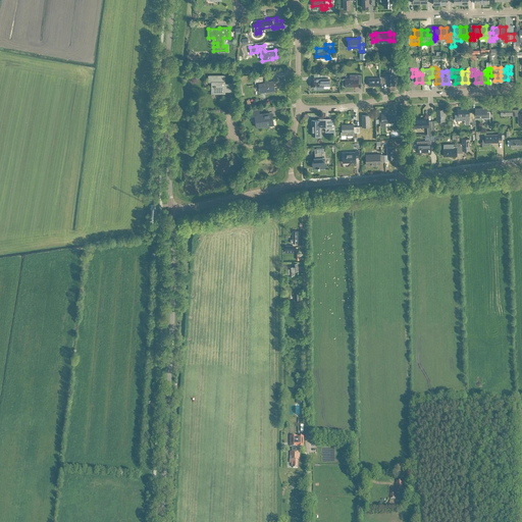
[(383,76),(383,83),(384,83),(384,82),(386,82),(386,85),(395,85),(395,74),(395,73),(392,73),(386,73),(386,76),(383,76)]
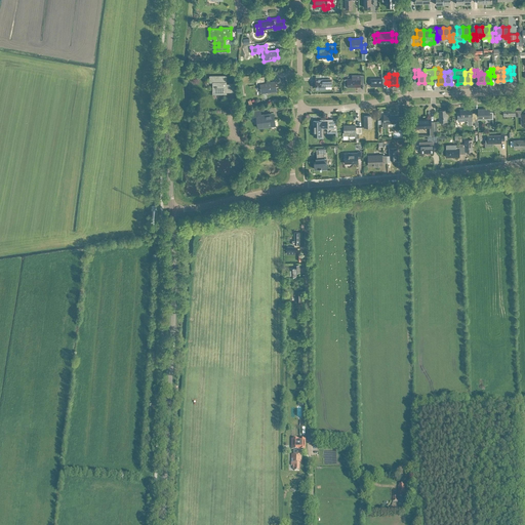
[(243,75),(243,83),(254,83),(253,75),(243,75)]
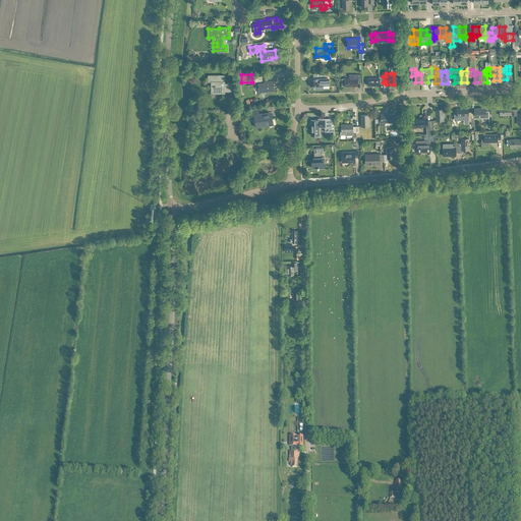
[(349,74),(349,78),(344,78),(342,78),(342,85),(344,85),(357,85),(357,82),(360,82),(360,74),(358,74),(349,74)]
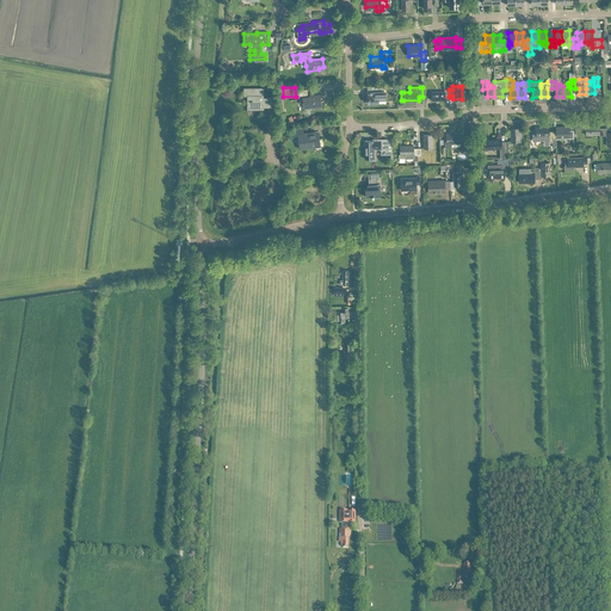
[(263,98),(263,88),(244,88),(244,96),(248,96),(248,109),(264,109),(264,106),(275,106),(275,98),(263,98)]
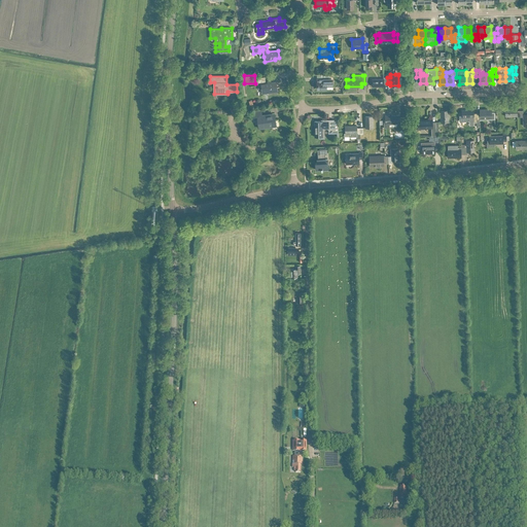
[(266,83),(265,80),(265,76),(256,78),(258,89),(261,89),(262,93),(278,91),(276,81),(272,82),(271,79),(267,80),(268,82),(266,83)]
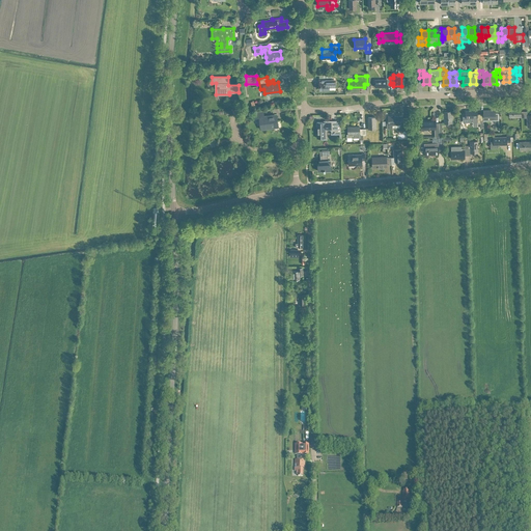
[(387,84),(390,84),(390,78),(386,78),(387,79),(374,80),(375,87),(387,86),(387,84)]
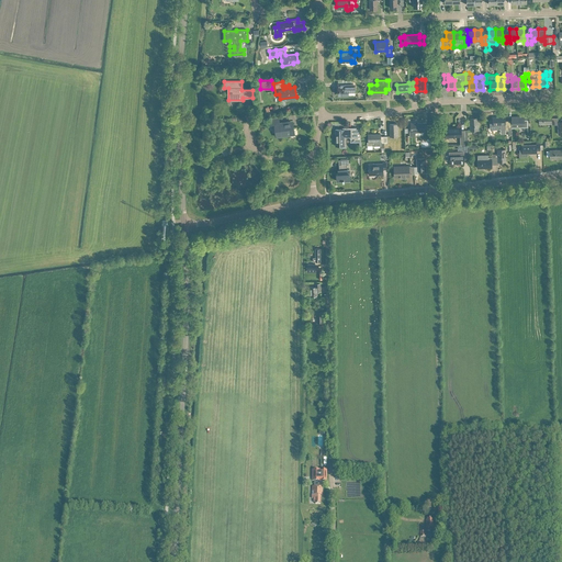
[(356,83),(338,83),(338,94),(348,94),(348,91),(353,91),(356,91),(356,83)]
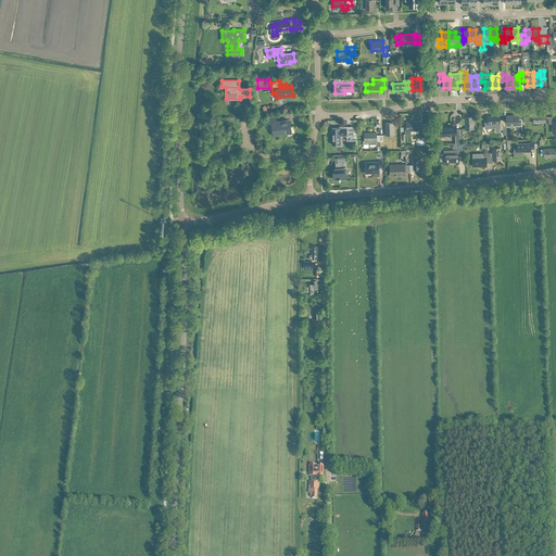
[(548,123),(548,116),(545,116),(545,114),(533,114),(533,122),(545,122),(545,123),(548,123)]
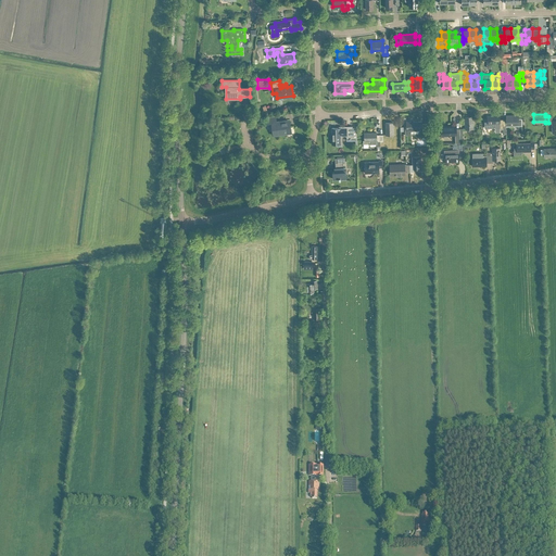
[(276,121),(276,115),(266,117),(267,125),(272,125),(273,135),(291,133),(290,119),(276,121)]
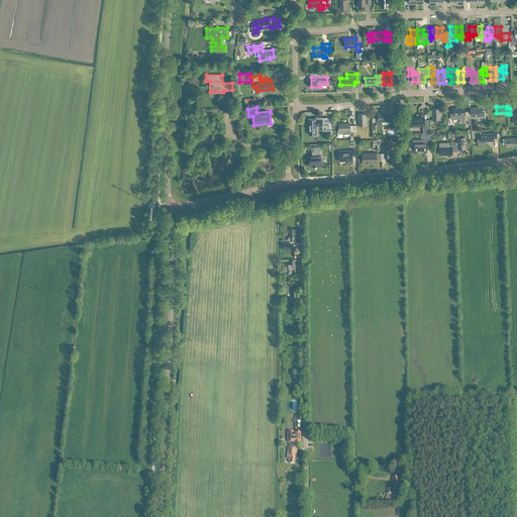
[(468,120),(468,117),(468,111),(464,111),(464,107),(453,107),(453,113),(450,113),(450,119),(464,118),(464,120),(468,120)]
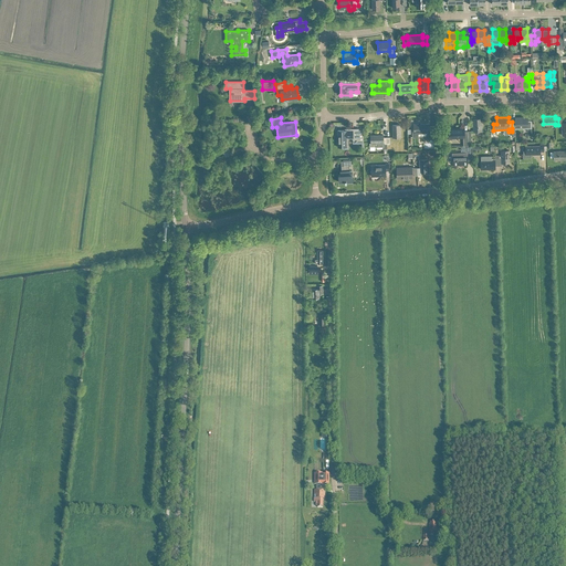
[(531,127),(531,119),(527,121),(527,117),(515,117),(515,121),(512,122),(512,128),(531,127)]
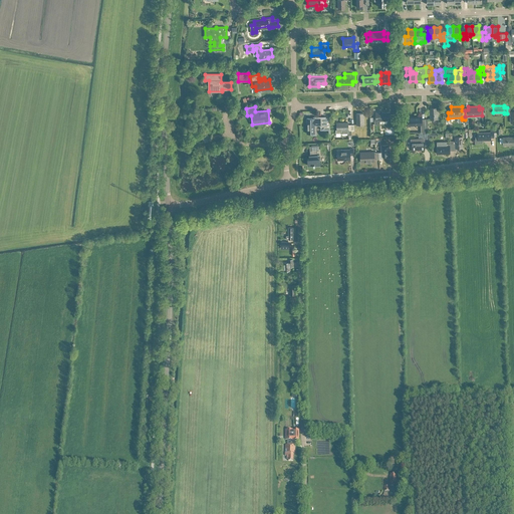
[(391,114),(391,112),(375,112),(375,116),(374,117),(374,124),(379,123),(379,119),(387,119),(388,126),(394,125),(393,114),(391,114)]
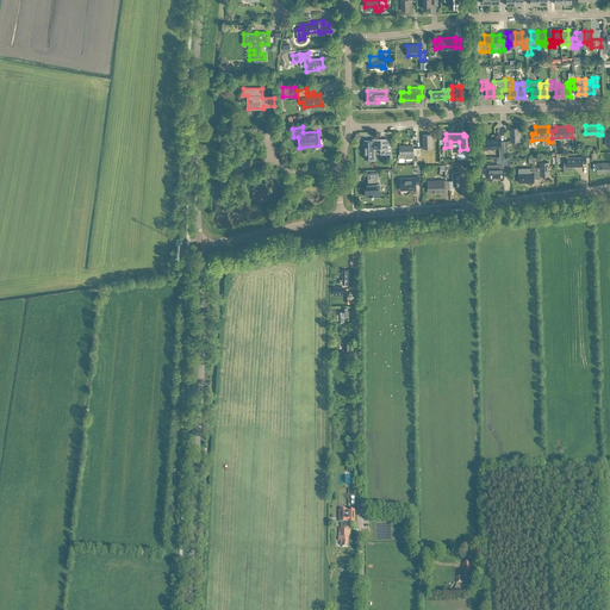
[(504,153),(504,141),(500,141),(500,137),(481,137),(481,150),(487,150),(487,149),(499,149),(499,157),(505,156),(504,153)]
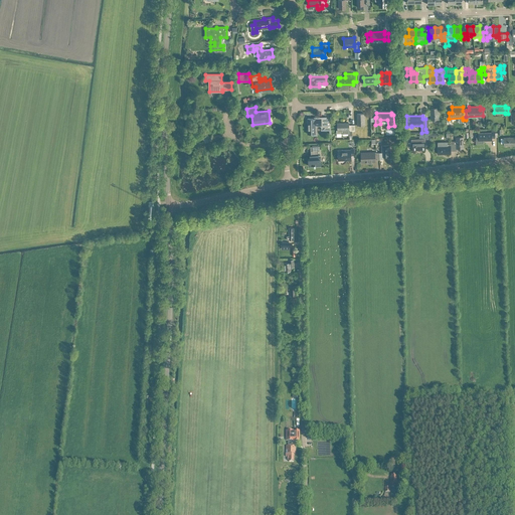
[(326,119),(326,117),(321,117),(314,117),(313,117),(313,118),(307,119),(308,134),(311,133),(311,135),(317,135),(317,126),(320,126),(321,127),(321,130),(329,130),(329,134),(331,134),(331,129),(330,119),(326,119)]
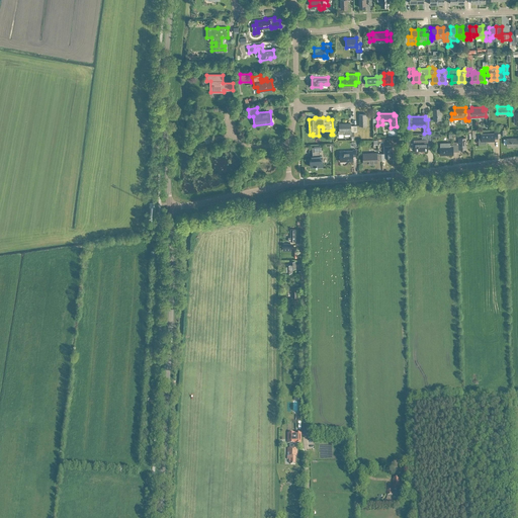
[(351,125),(350,123),(339,123),(339,131),(338,131),(338,134),(343,134),(343,135),(351,134),(351,136),(354,136),(354,131),(357,131),(357,125),(351,125)]
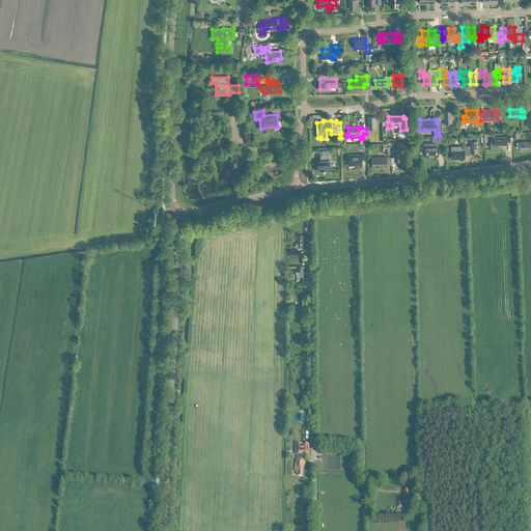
[(493,141),(492,141),(492,146),(498,146),(498,144),(499,144),(507,144),(507,142),(510,142),(510,141),(510,137),(510,135),(506,135),(506,137),(493,137),(493,141)]
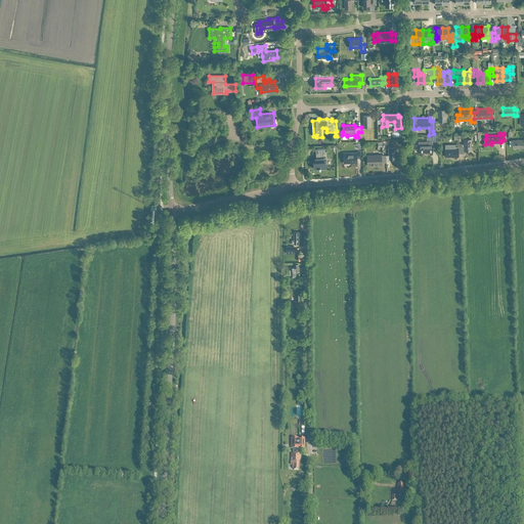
[(461,146),(462,153),(465,153),(465,150),(472,150),(471,139),(464,139),(464,143),(459,143),(459,146),(461,146)]
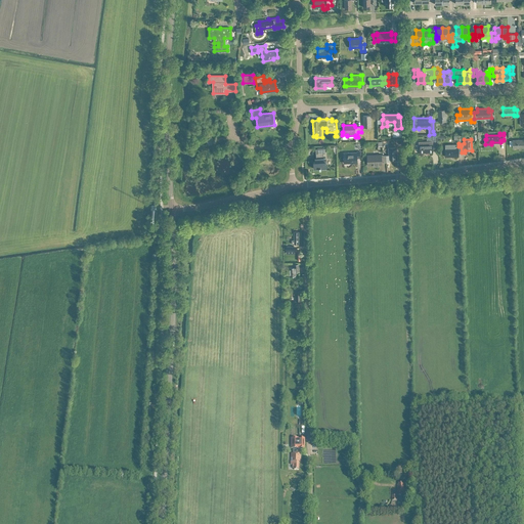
[(513,147),(523,146),(523,139),(512,140),(513,147)]
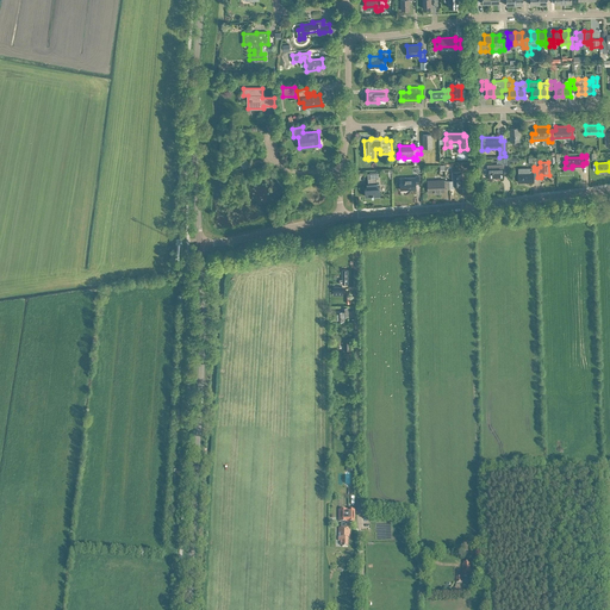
[(487,168),(487,178),(503,176),(503,174),(508,174),(506,166),(503,166),(503,168),(500,168),(500,165),(487,165),(487,168)]
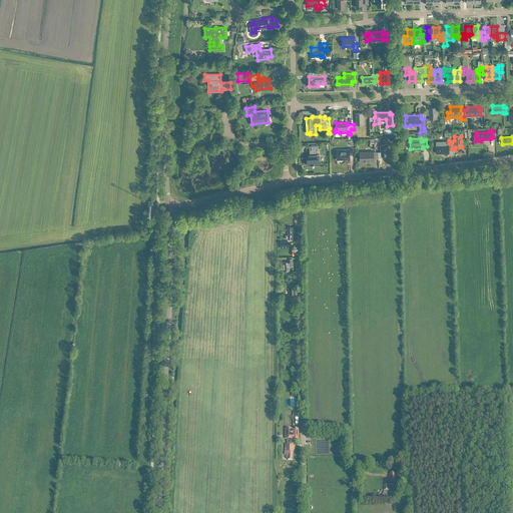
[(449,143),(446,143),(446,141),(436,141),(436,145),(436,153),(449,152),(449,150),(452,149),(451,143),(449,143)]
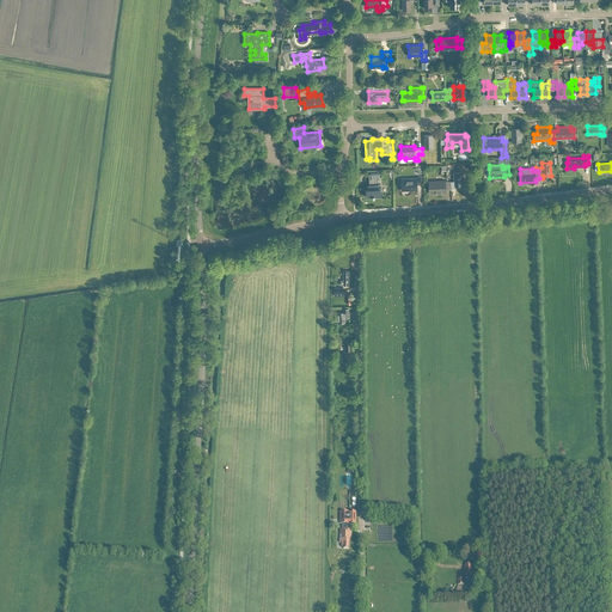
[(451,181),(451,189),(454,189),(454,185),(463,185),(463,172),(454,172),(454,181),(451,181)]
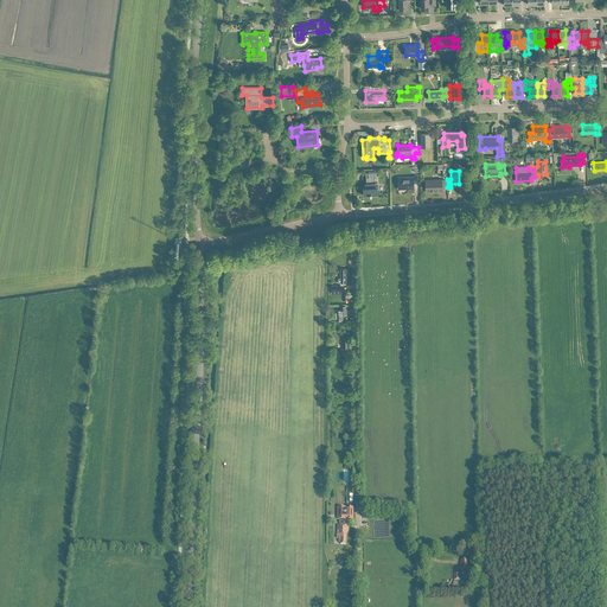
[(375,183),(375,177),(376,177),(376,172),(365,172),(366,186),(363,187),(364,196),(370,195),(370,196),(371,196),(371,195),(378,195),(377,183),(375,183)]
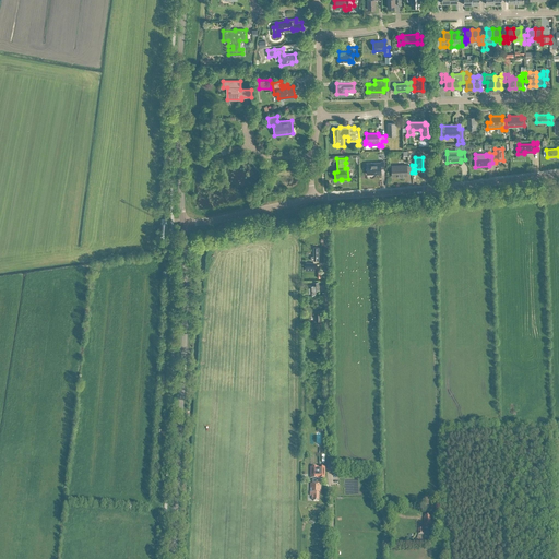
[(367,174),(381,174),(381,168),(384,168),(384,161),(380,162),(380,163),(366,163),(367,174)]
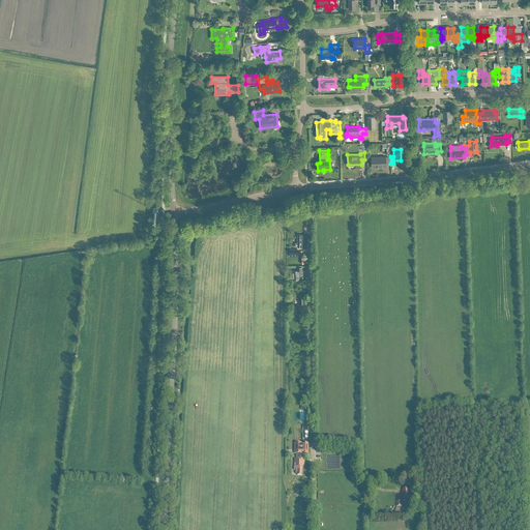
[(390,164),(390,156),(387,156),(386,156),(386,155),(371,156),(372,167),(387,167),(387,164),(390,164)]
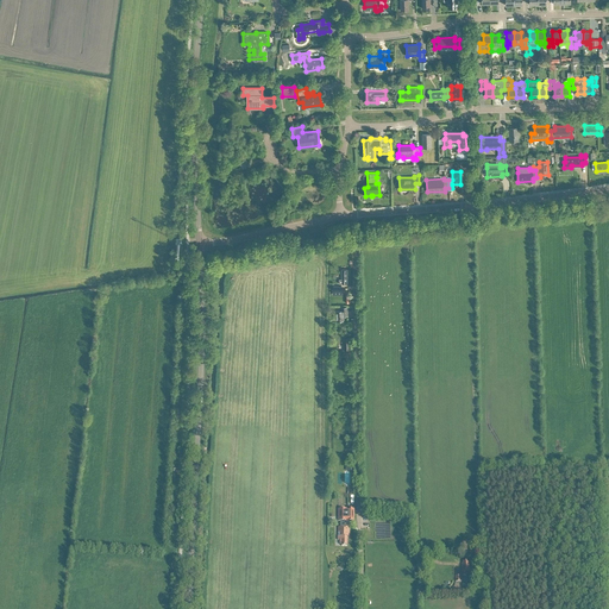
[(337,311),(337,320),(343,320),(343,315),(347,315),(347,307),(341,307),(341,311),(337,311)]
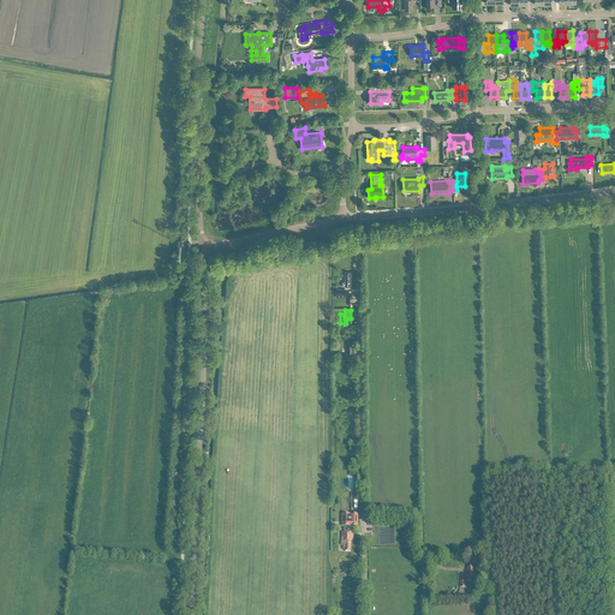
[(341,533),(341,545),(344,545),(344,550),(345,550),(345,551),(351,551),(351,544),(353,544),(353,533),(350,533),(350,527),(358,527),(358,515),(356,515),(342,515),(342,527),(344,527),(344,533),(341,533)]
